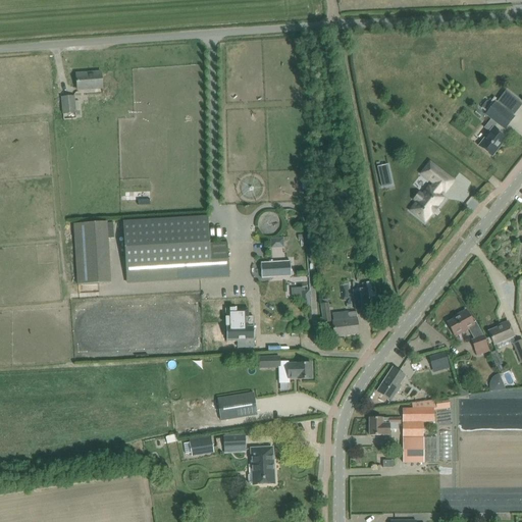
[(85,79),(85,88),(111,87),(110,79),(85,79)]
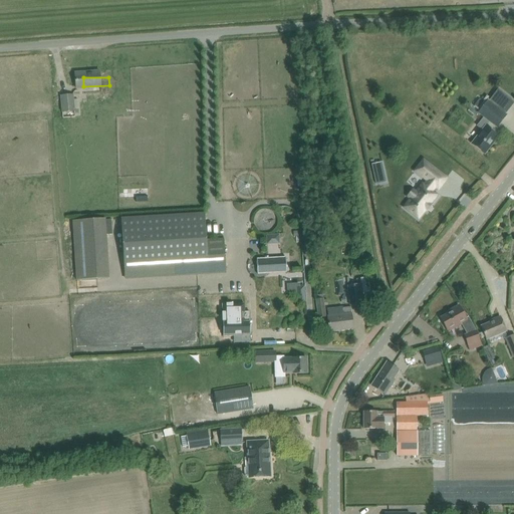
[(485,155),(491,147),(499,137),(497,136),(489,130),(486,126),(489,121),(497,127),(507,114),(505,113),(513,102),(498,90),(489,101),(487,99),(478,113),(483,117),(477,125),(482,130),(471,144),(485,155)]
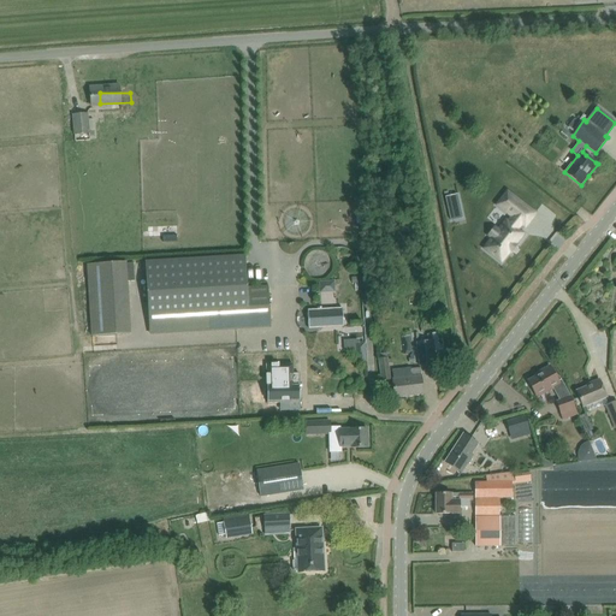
[(99,132),(98,111),(73,112),(73,134),(99,132)]
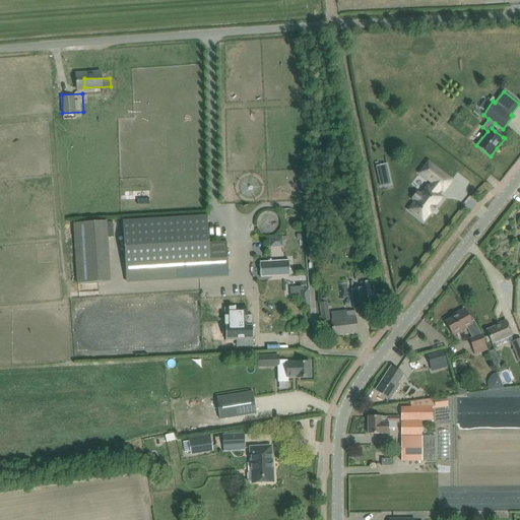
[(388,172),(386,165),(376,167),(378,175),(388,172)]
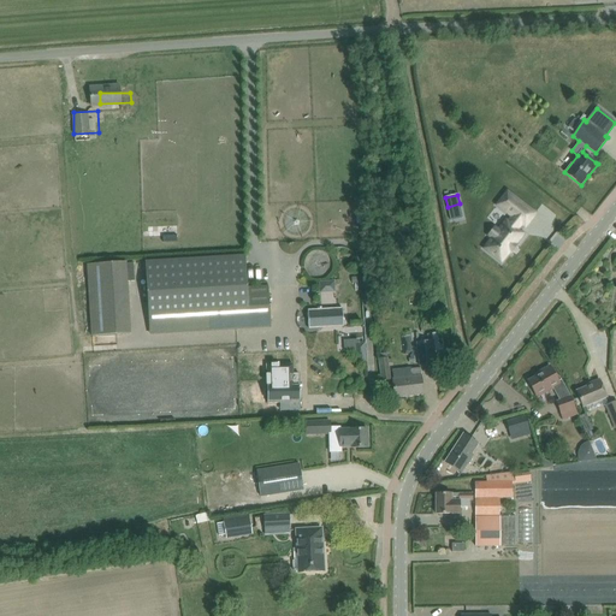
[(484,247),(477,256),(493,270),(502,259),(503,260),(509,253),(508,252),(515,242),(509,237),(514,231),(517,235),(527,221),(499,200),(490,213),(505,224),(501,231),(498,229),(490,240),(486,237),(480,244),(484,247)]
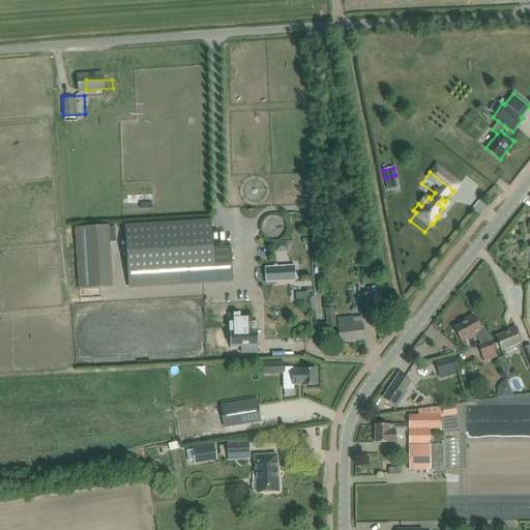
[(211,219),(125,225),(129,288),(233,282),(231,246),(212,247),(211,219)]
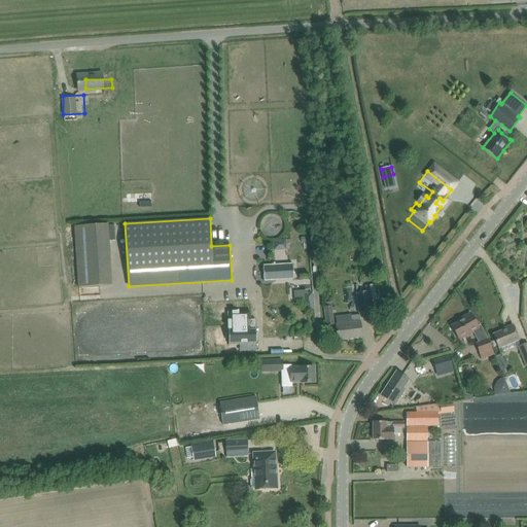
[(108,224),(74,226),(78,288),(112,285),(108,224)]
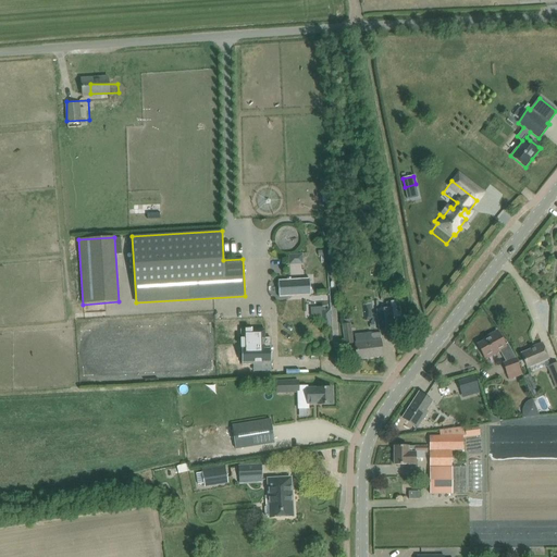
[(310,279),(279,281),(279,297),(310,295),(310,279)]
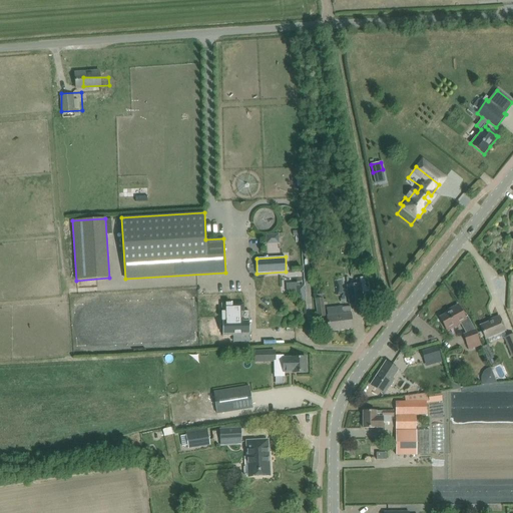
[(347,285),(348,295),(349,305),(363,303),(362,294),(370,293),(368,277),(360,278),(361,284),(347,285)]
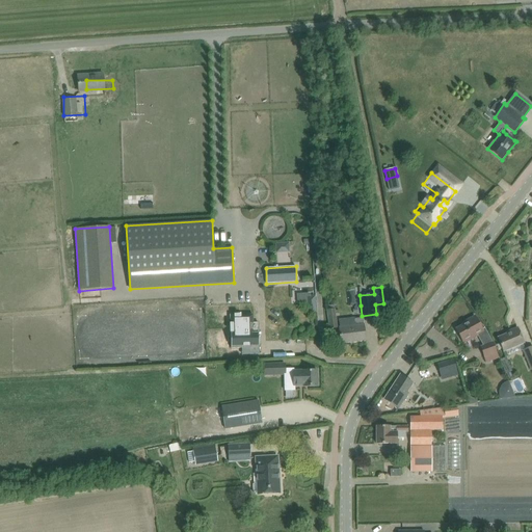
[(309,313),(316,313),(315,296),(307,296),(307,306),(309,306),(309,313)]
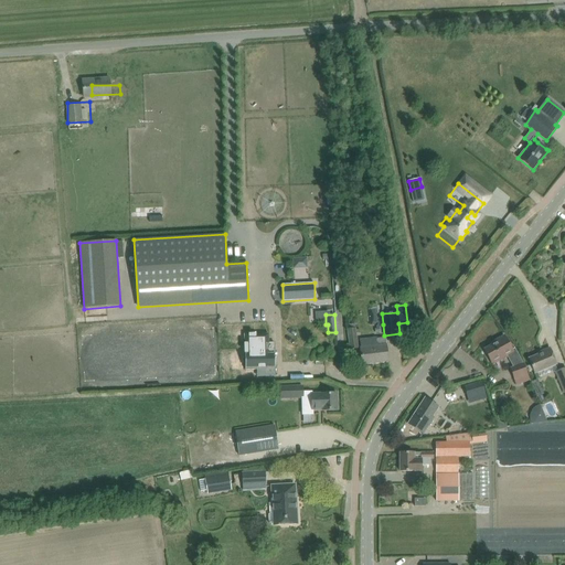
[(349,329),(347,329),(349,349),(358,348),(355,328),(355,323),(348,324),(349,329)]
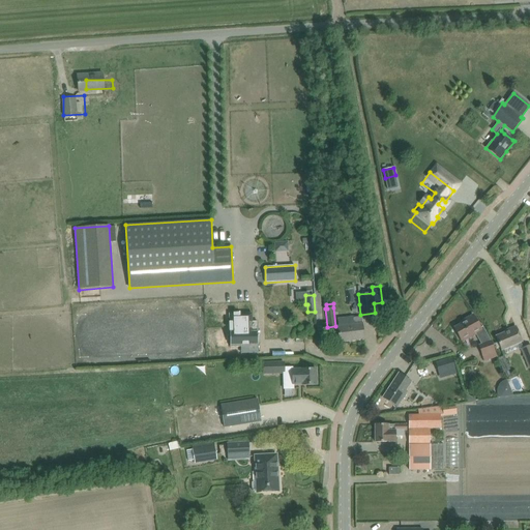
[(230,314),(230,339),(230,347),(258,346),(257,322),(251,322),(251,314),(230,314)]
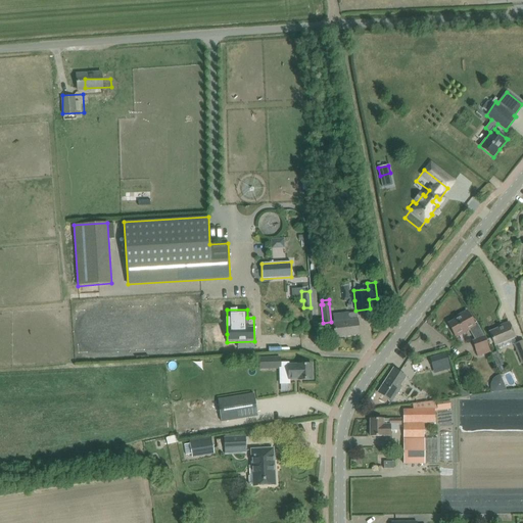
[(460,318),(448,324),(454,333),(455,335),(469,328),(473,335),(476,340),(471,342),(475,351),(477,357),(490,351),(484,336),(481,330),(476,323),(474,324),(472,320),(467,311),(459,316),(460,318)]
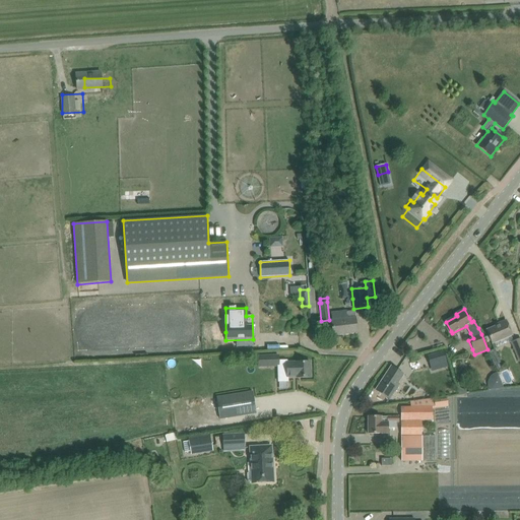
[(346,312),(347,318),(332,320),(332,325),(333,335),(358,333),(354,311),(346,312)]
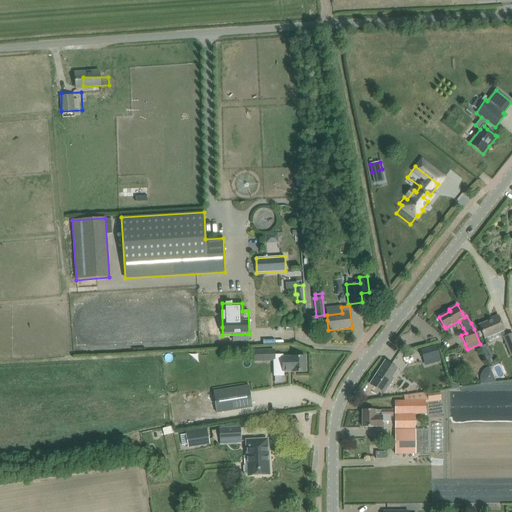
[(479,325),(485,339),(504,330),(498,315),(490,318),(491,320),(479,325)]
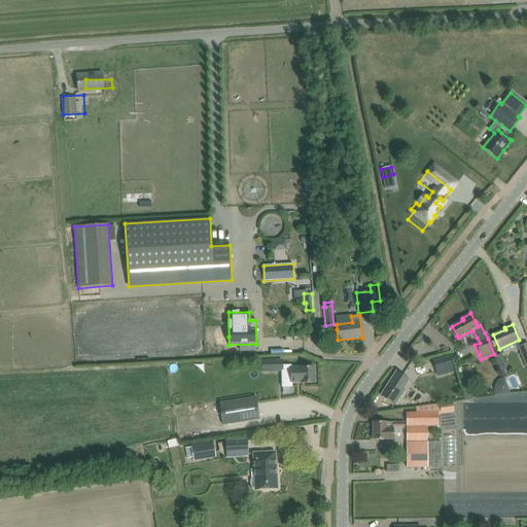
[(270,334),(270,343),(287,343),(287,334),(270,334)]
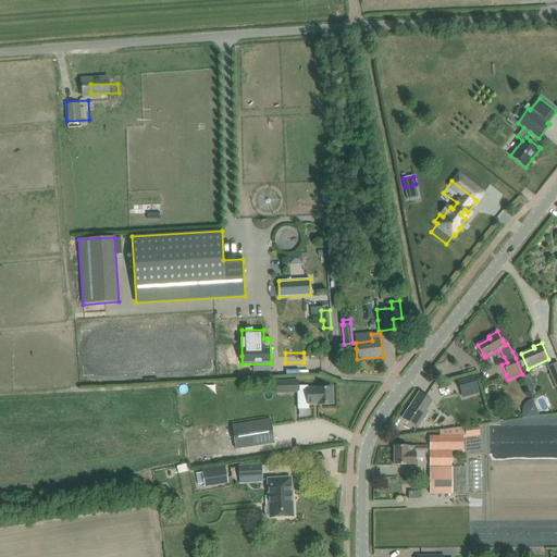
[(556,386),(556,361),(547,367),(556,387),(556,386)]
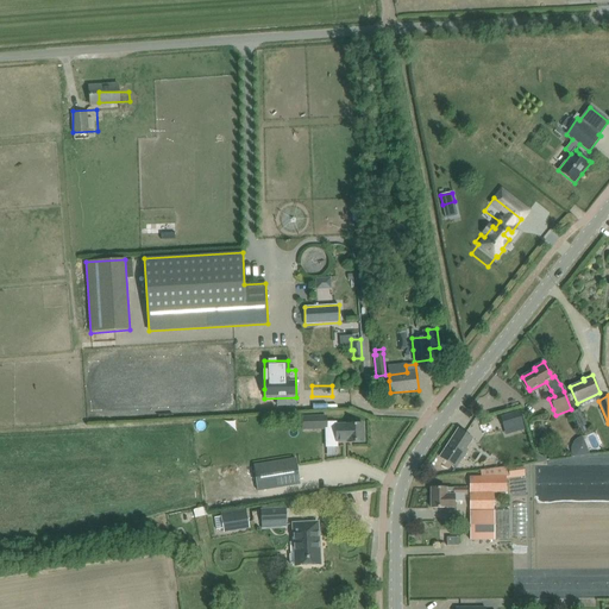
[(579,408),(572,412),(579,427),(586,425),(579,408)]
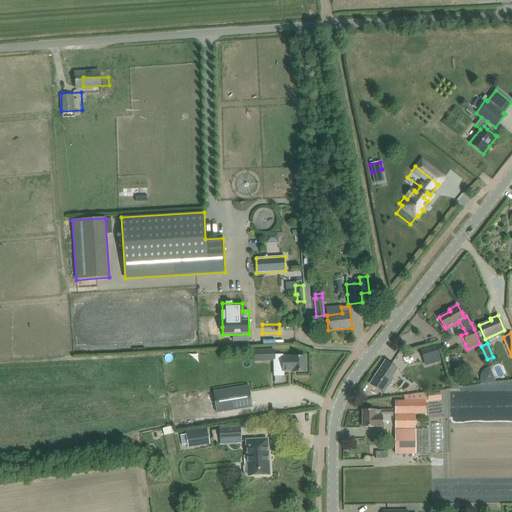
[(437,346),(421,350),(424,361),(440,356),(437,346)]
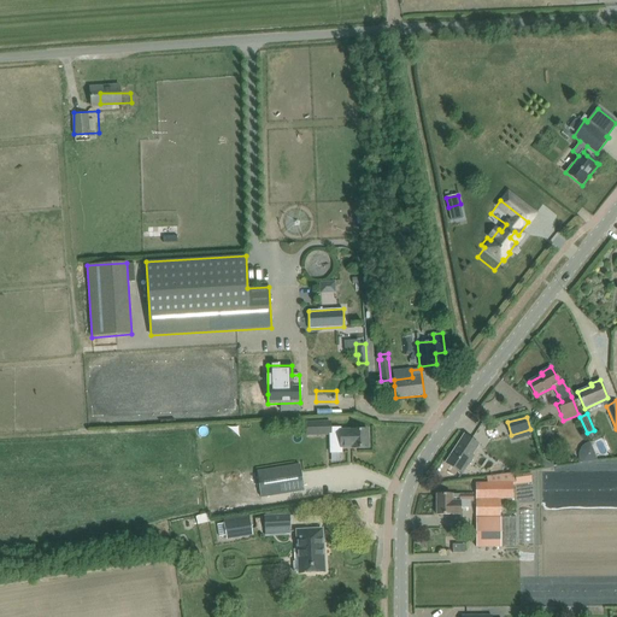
[(318,422),(306,422),(306,435),(318,435),(330,434),(331,434),(331,427),(331,422),(318,422)]
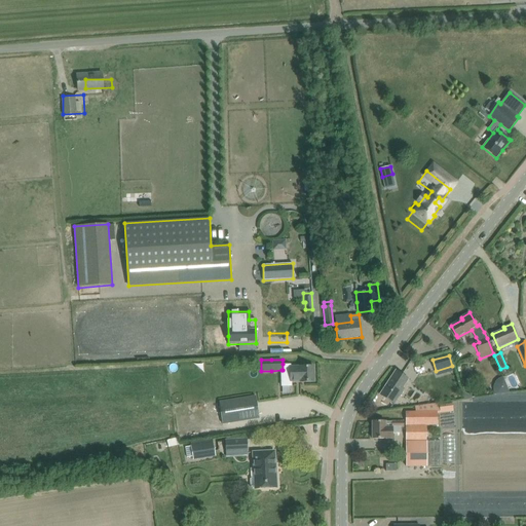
[(283,370),(282,370),(282,386),(291,385),(291,381),(301,381),(301,382),(313,382),(313,367),(301,367),(300,366),(290,366),(290,364),(283,364),(283,370)]
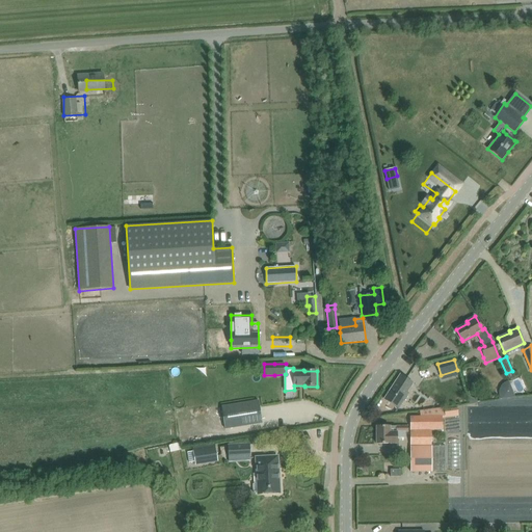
[(497,382),(506,378),(501,368),(491,372),(497,382)]
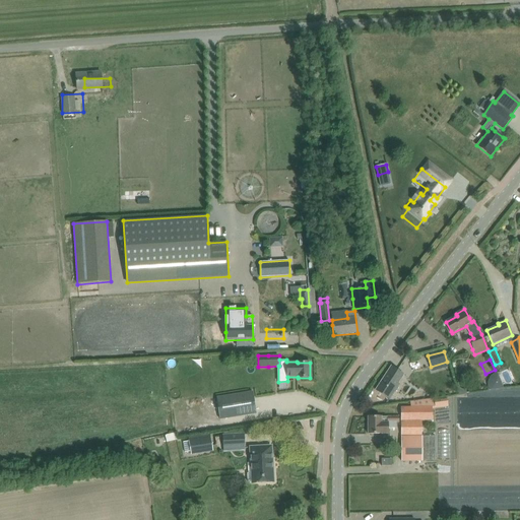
[(380,383),(380,384),(376,390),(390,399),(394,393),(393,392),(404,375),(399,372),(391,367),(380,383)]
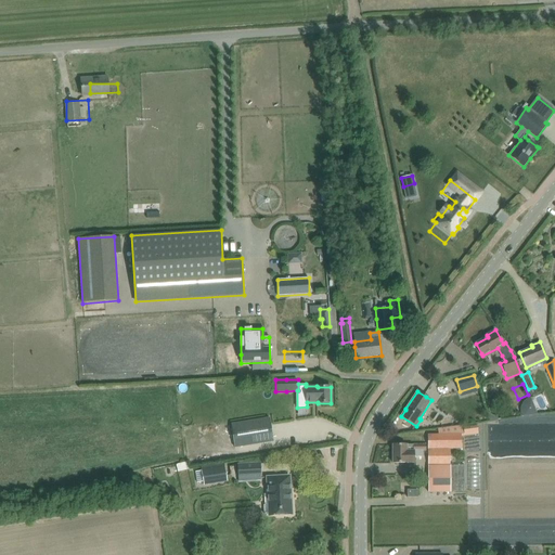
[(520,408),(520,412),(523,416),(538,414),(532,398),(526,400),(523,403),(520,408)]
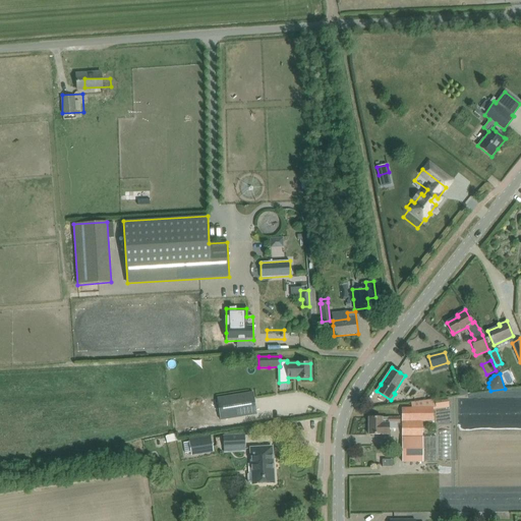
[(419,396),(429,384),(421,377),(411,389),(419,396)]
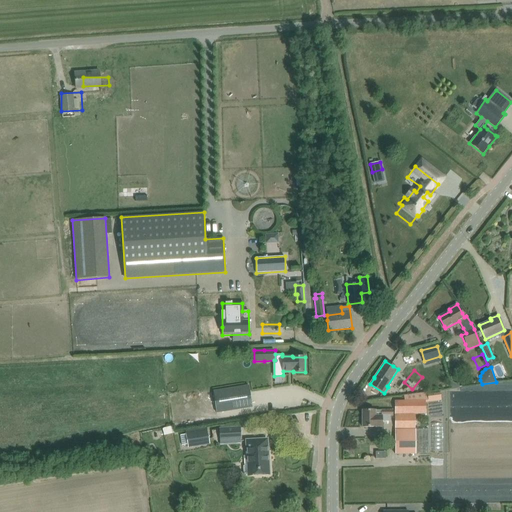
[(248,386),(213,392),(217,413),(252,407),(248,386)]
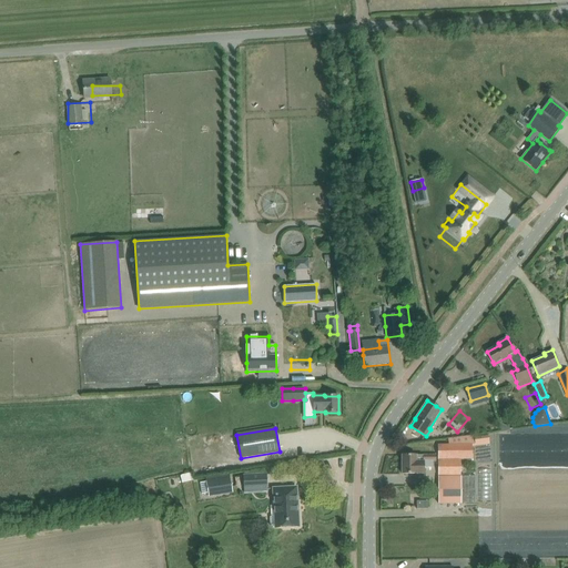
[(438,504),(460,504),(462,459),(472,459),(472,446),(489,445),(487,434),(448,438),(448,444),(438,444),(438,504)]
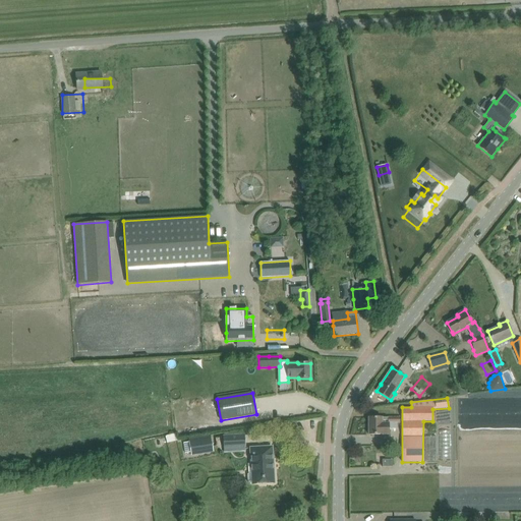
[(400,417),(379,417),(368,417),(368,435),(389,435),(389,429),(396,429),(398,427),(397,423),(400,423),(400,417)]
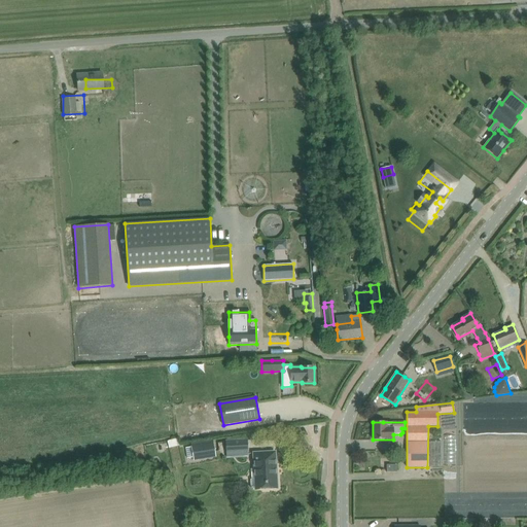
[(225,440),(226,457),(247,456),(247,452),(249,452),(248,438),(225,440)]
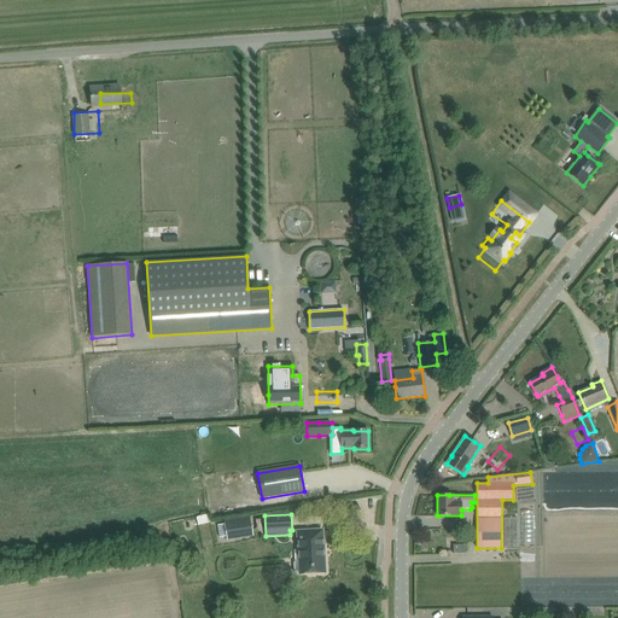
[(225,524),(217,525),(219,537),(226,536),(227,540),(252,536),(250,518),(225,523),(225,524)]
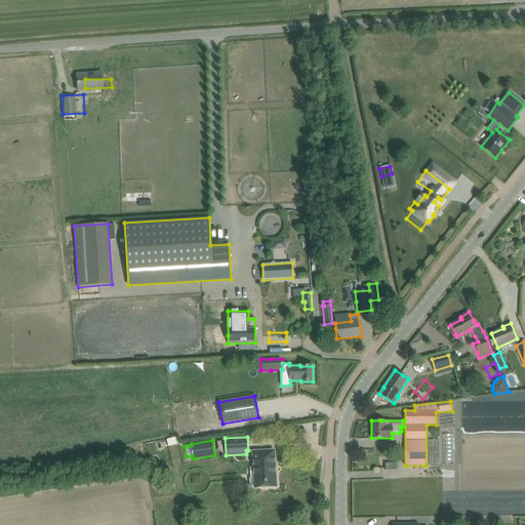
[(274,468),(273,450),(251,452),(253,477),(250,477),(249,478),(250,487),(251,488),(276,486),(275,472),(273,473),(273,468),(274,468)]
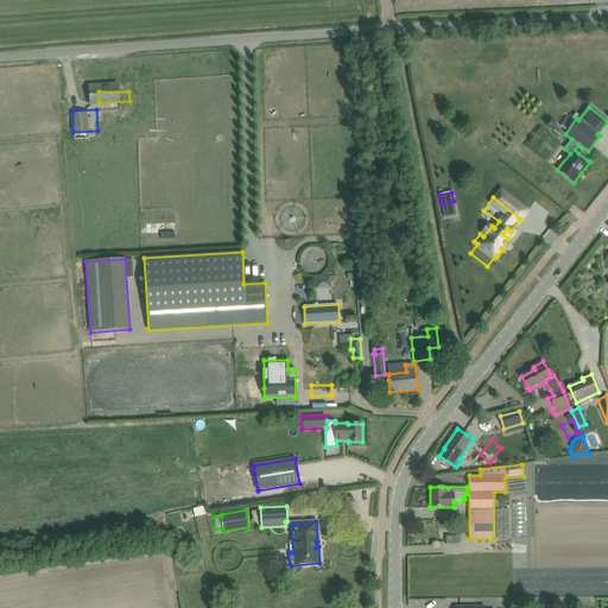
[(435,558),(432,565),(441,568),(443,559),(435,558)]
